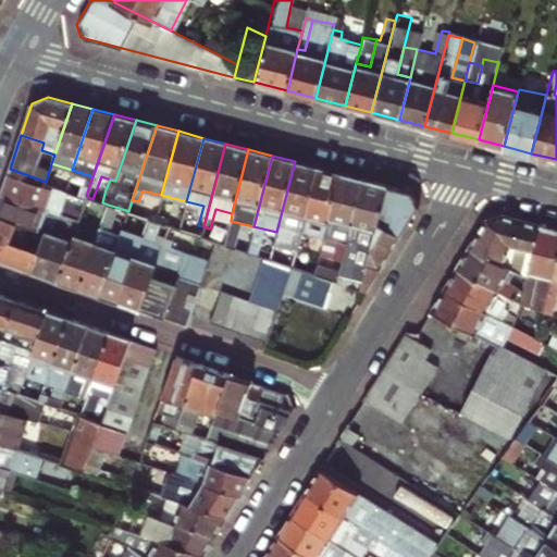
[(296,251),(301,232),(318,168),(295,161),(276,232),(273,245),(296,251)]
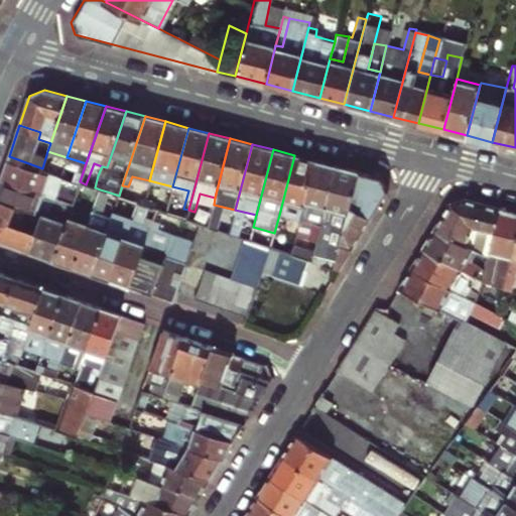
[(300,221),(315,160),(294,155),(279,215),(300,221)]
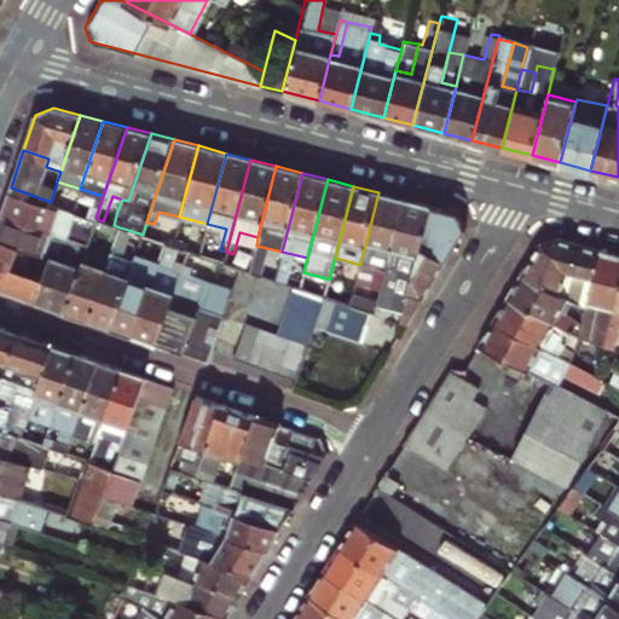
[(3,214),(67,236),(75,210),(51,202),(11,187),(3,214)]
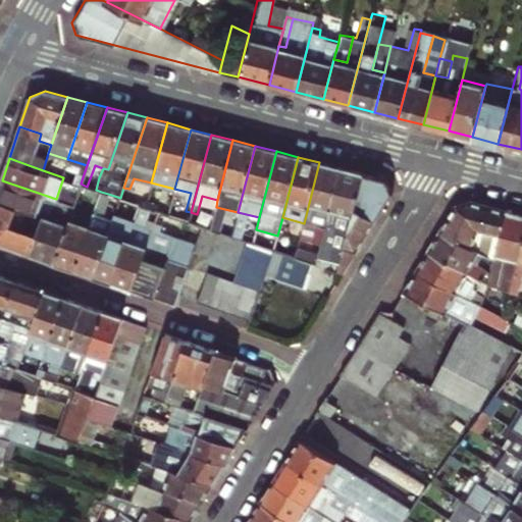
[(304,223),(325,228),(341,168),(319,162),(304,223)]
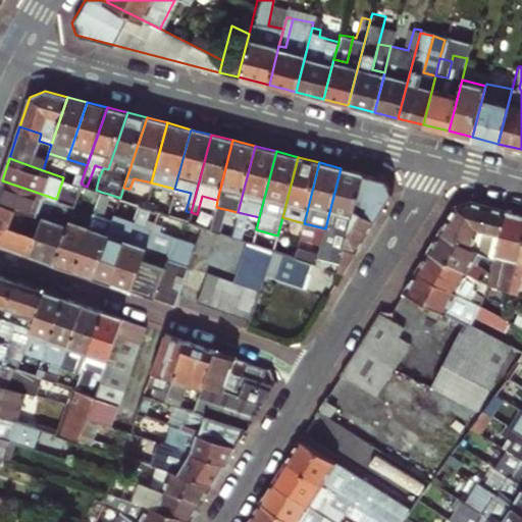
[(355,209),(364,174),(341,168),(325,228),(323,237),(318,256),(341,262),(355,209)]
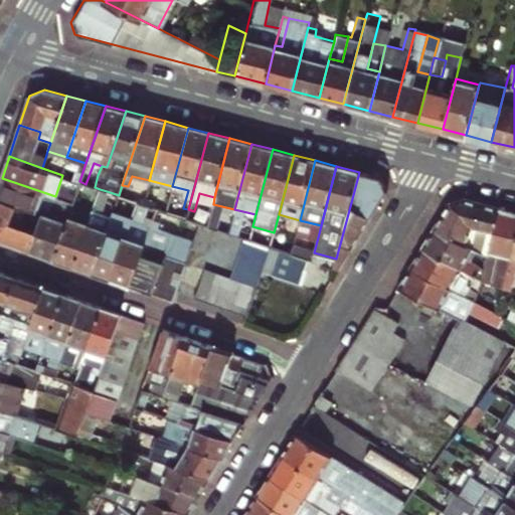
[(379,177),(359,172),(350,206),(370,218),(386,192),(379,177)]
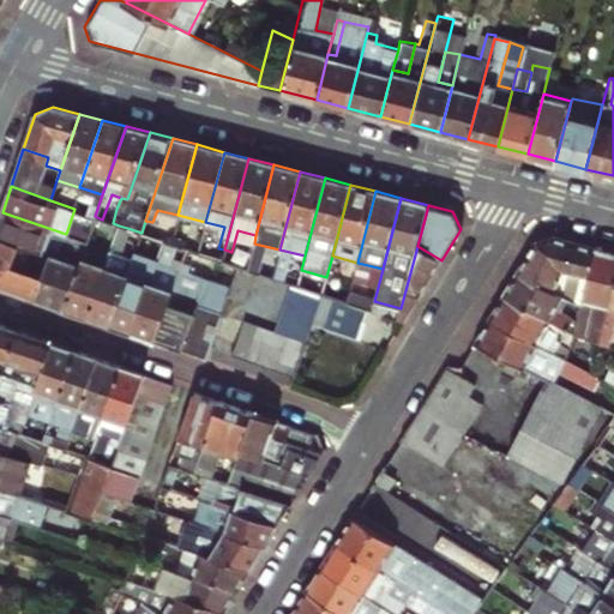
[(113,223),(116,209),(110,208),(106,221),(113,223)]
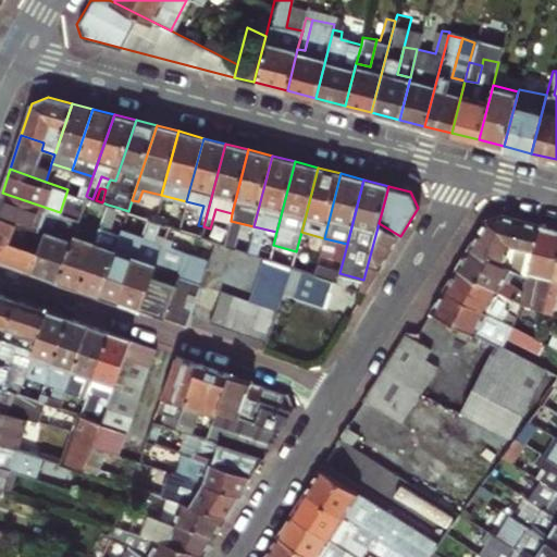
[(0,214),(31,225),(72,238),(72,236),(78,218),(70,214),(60,212),(2,193),(0,198),(0,214)]
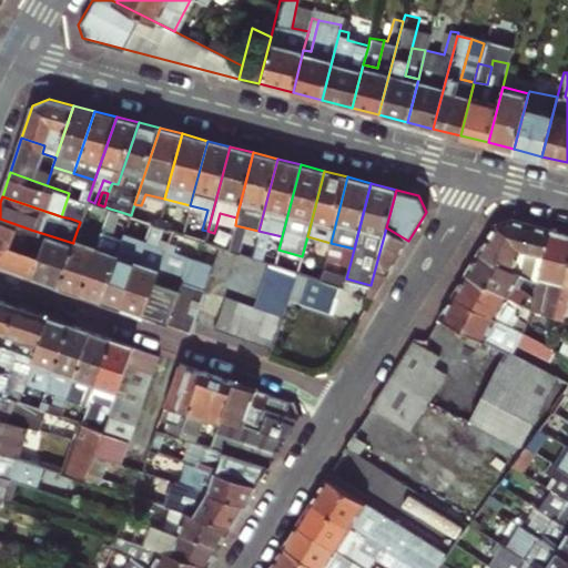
[(88,200),(79,198),(71,219),(80,222),(88,200)]
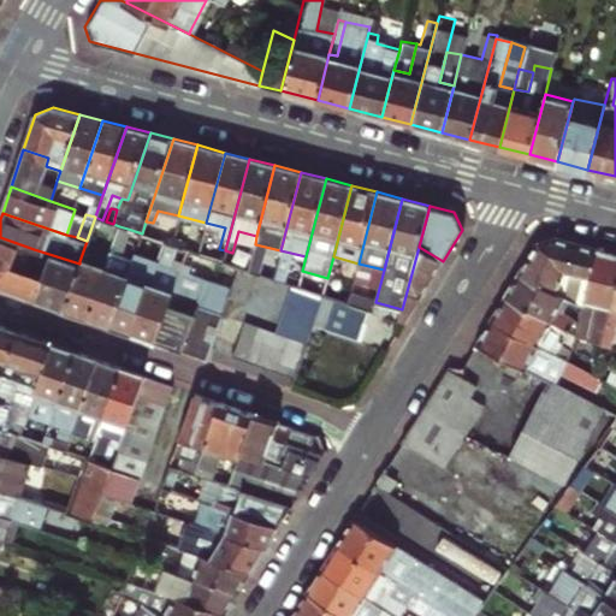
[(125,237),(128,229),(119,226),(117,235),(125,237)]
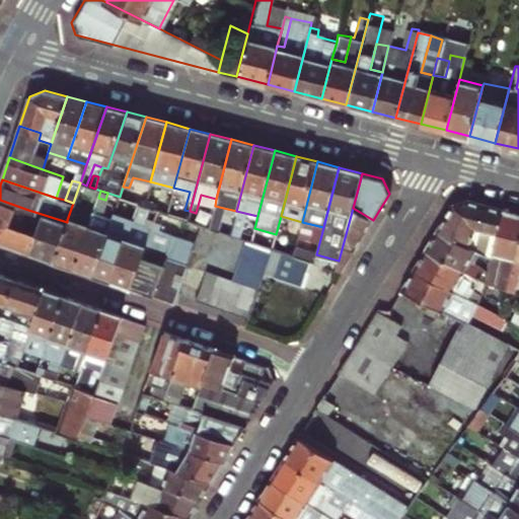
[(141,195),(138,204),(144,206),(146,197),(141,195)]
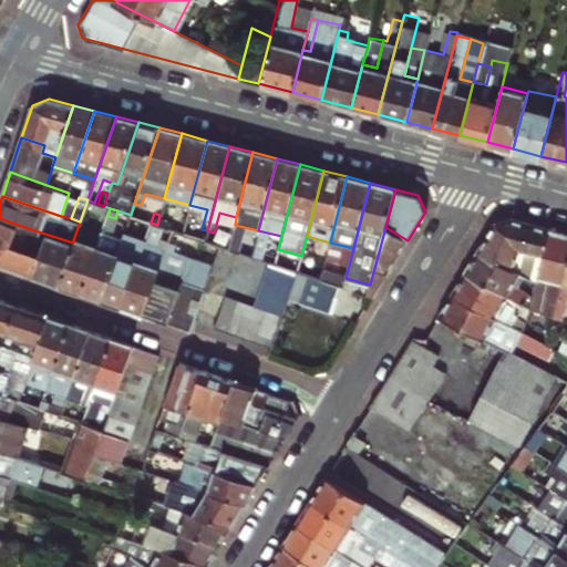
[(23,251),(31,229),(0,218),(0,266),(31,277),(39,256),(23,251)]
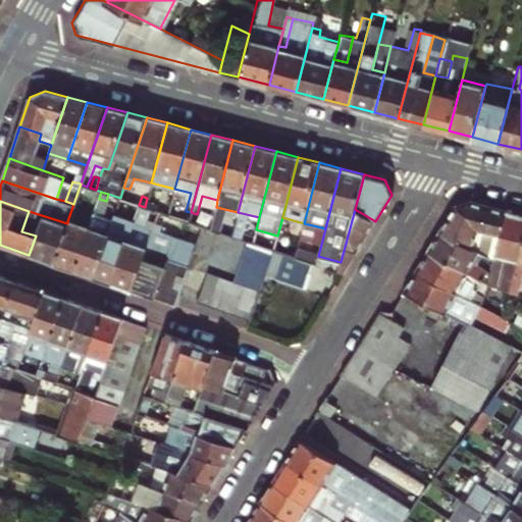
[(454,207),(438,233),(478,253),(485,240),(498,243),(507,212),(469,202),(454,207)]
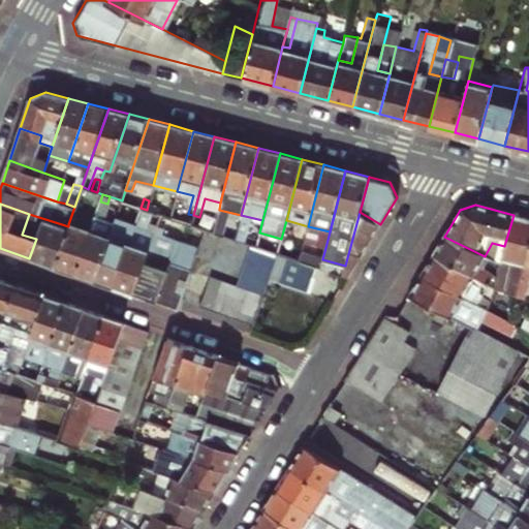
[(133,230),(115,287),(134,294),(151,244),(155,232),(145,229),(151,212),(147,210),(141,208),(133,230)]
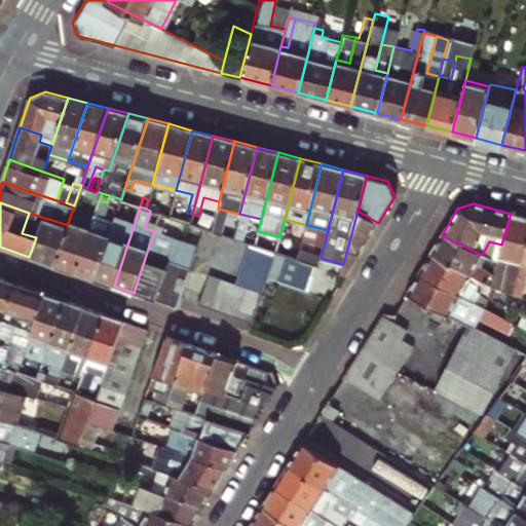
[(346,275),(378,223),(358,211),(343,264),(341,274),(346,275)]
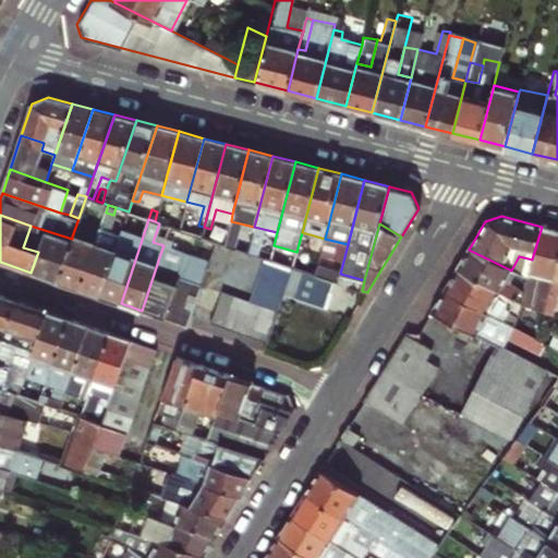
[(57,281),(72,239),(31,226),(23,247),(38,252),(31,273),(57,281)]
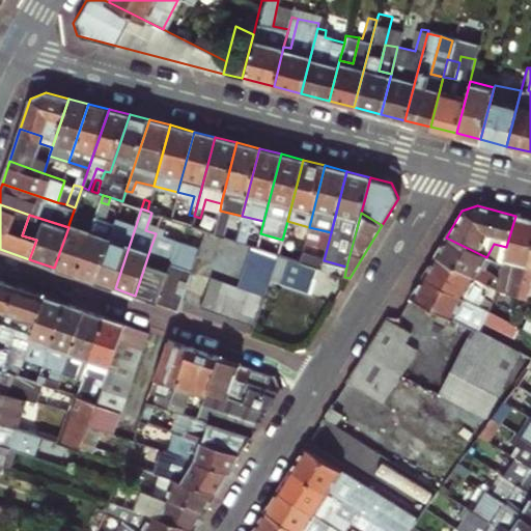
[(530,219),(515,216),(506,247),(503,261),(514,264),(506,294),(519,298),(521,292),(530,252),(530,219)]
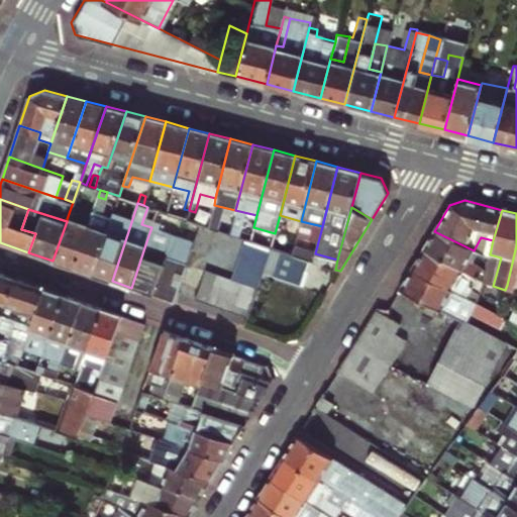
[(93,211),(88,226),(74,269),(93,275),(111,219),(112,217),(93,211)]
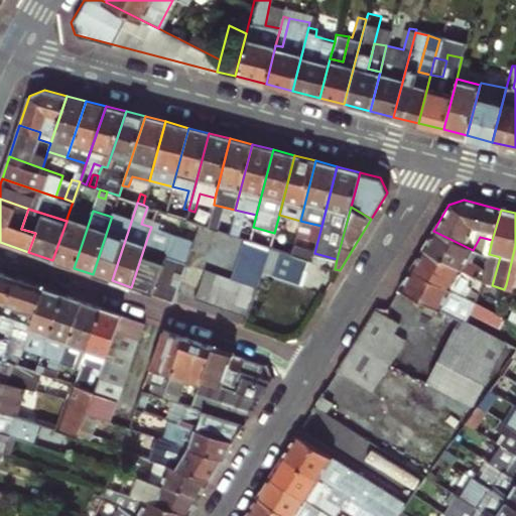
[(229,235),(232,223),(210,216),(208,228),(213,230),(229,235)]
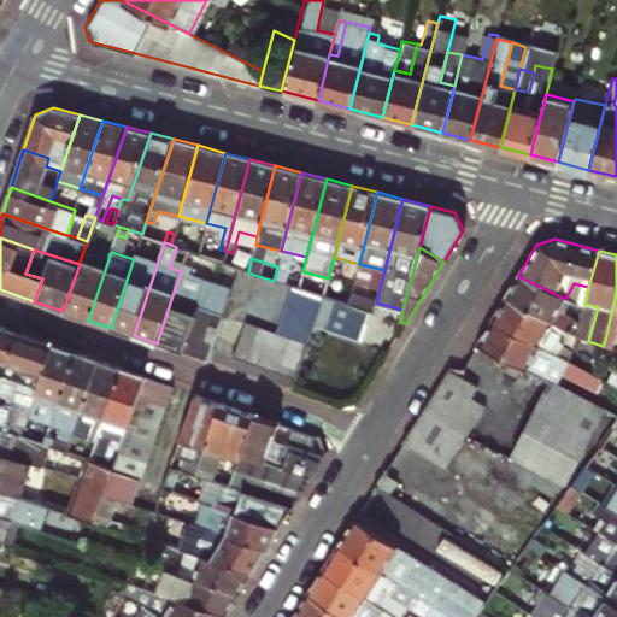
[(80,264),(63,311),(88,321),(105,270),(80,262),(80,264)]
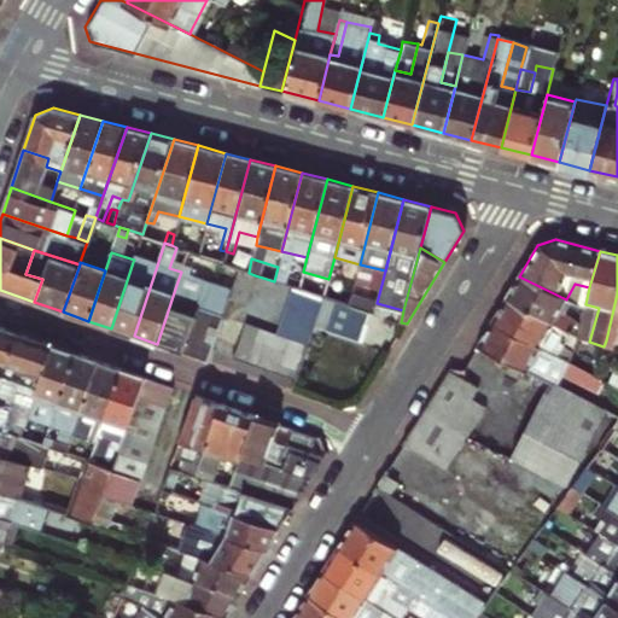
[(133,262),(111,328),(134,336),(156,269),(133,262)]
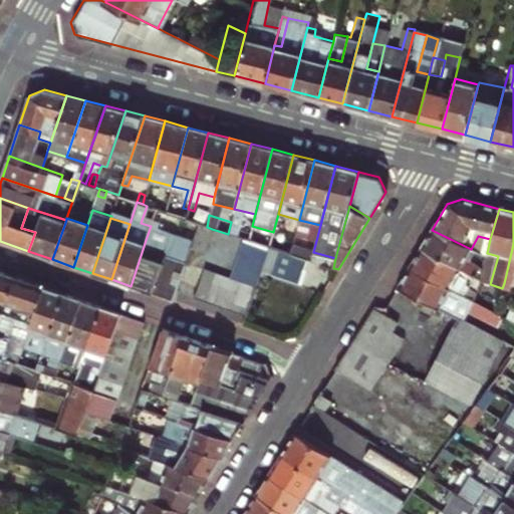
[(297,227),(318,233),(320,225),(299,220),(297,227)]
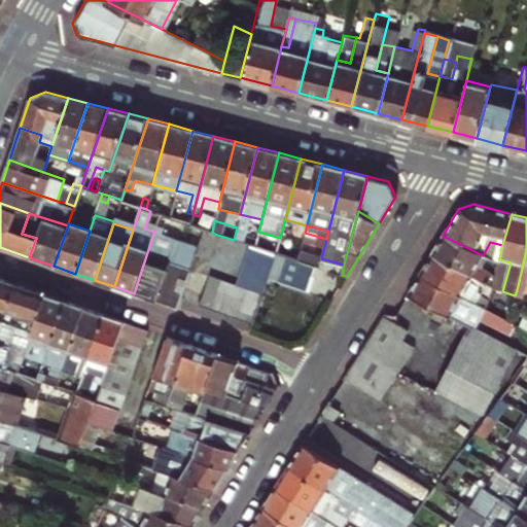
[(237,227),(234,240),(243,243),(246,231),(237,227)]
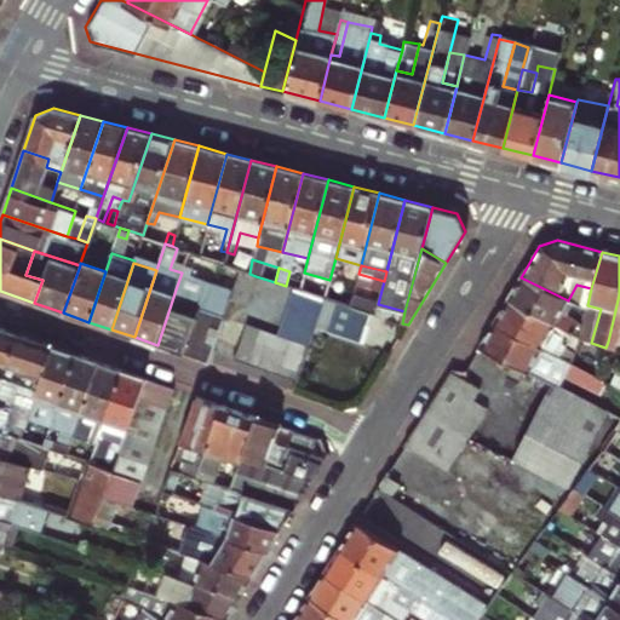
[(245,305),(256,276),(250,274),(237,270),(230,297),(229,300),(245,305)]
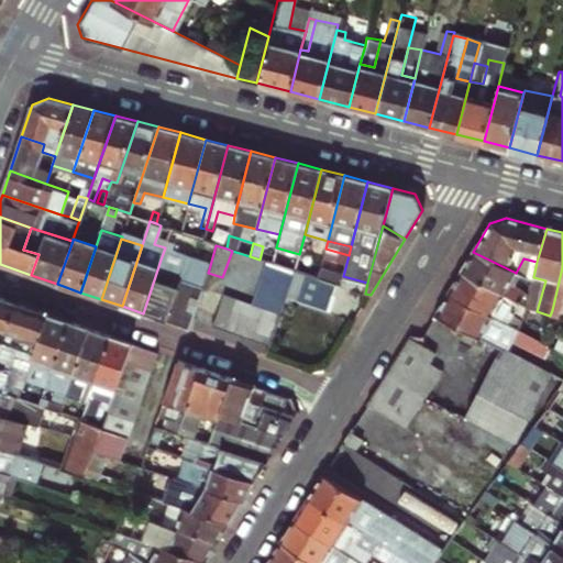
[(516,273),(473,252),(461,272),(521,301),(526,293),(510,285),(516,273)]
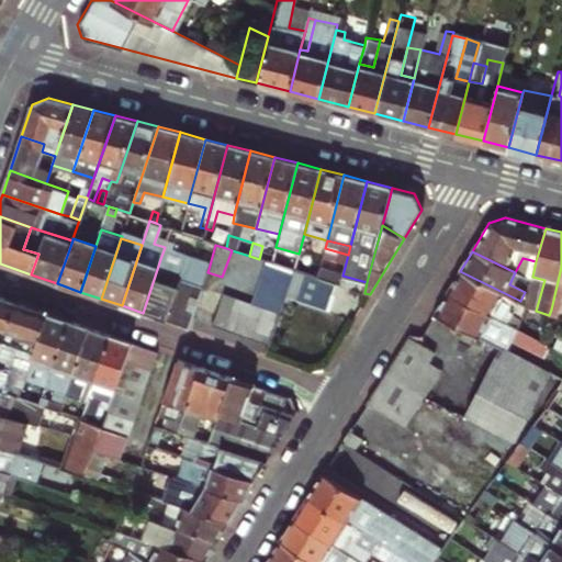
[(165,321),(183,267),(160,259),(143,313),(165,321)]
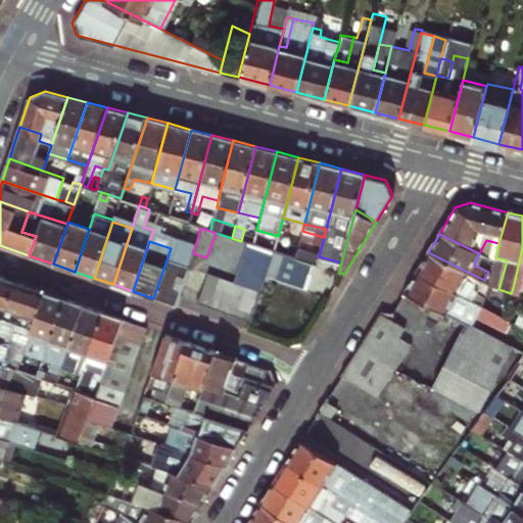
[(173,243),(171,248),(153,298),(177,306),(189,269),(193,253),(194,250),(173,243)]
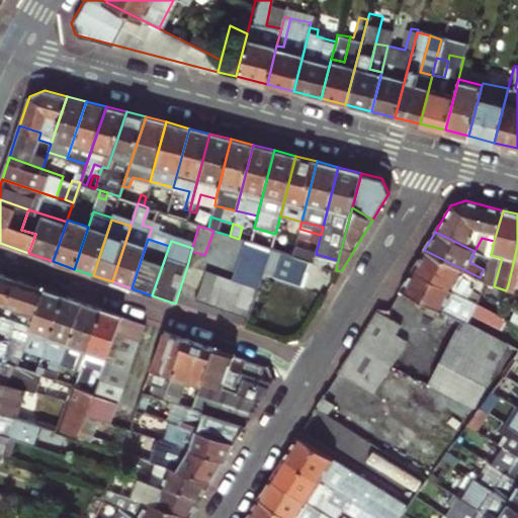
[(247,242),(243,254),(267,262),(271,249),(250,243),(247,242)]
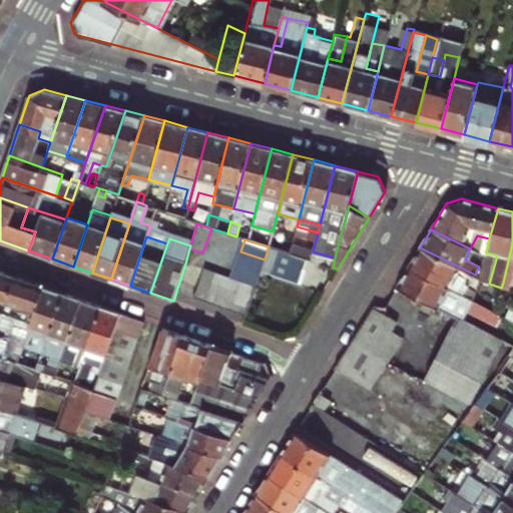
[(512,243),(503,283),(512,285),(512,282),(512,243)]
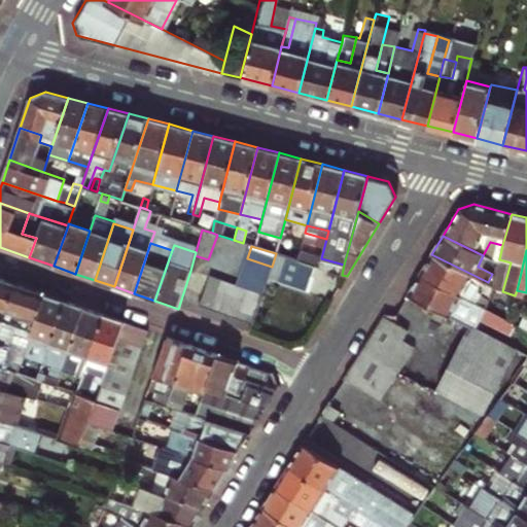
[(314,266),(276,253),(272,267),(268,278),(306,289),(314,266)]
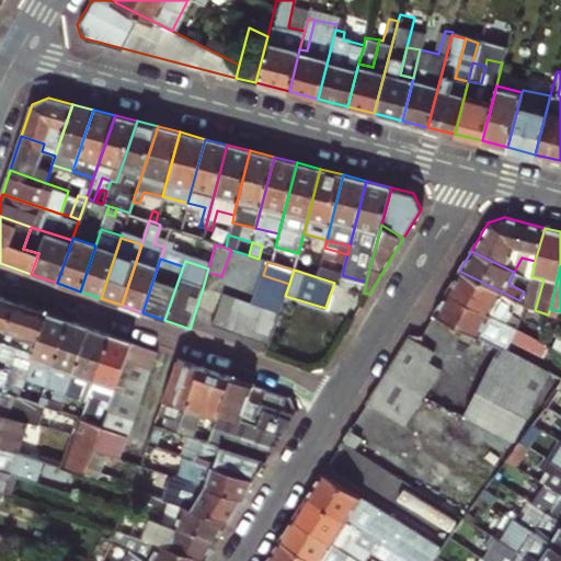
[(519,300),(459,271),(446,294),(516,330),(523,308),(524,302),(519,300)]
